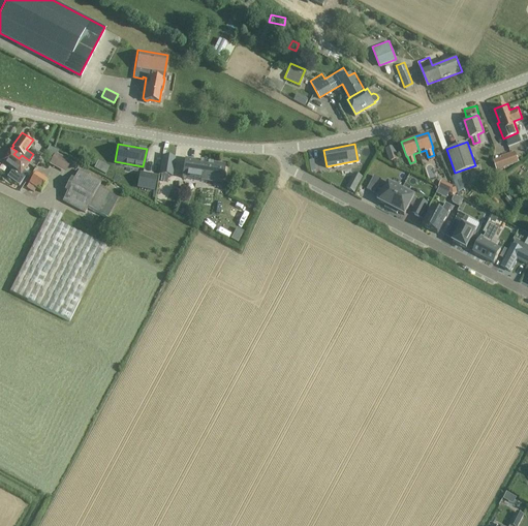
[(397,157),(393,144),(384,147),(389,159),(397,157)]
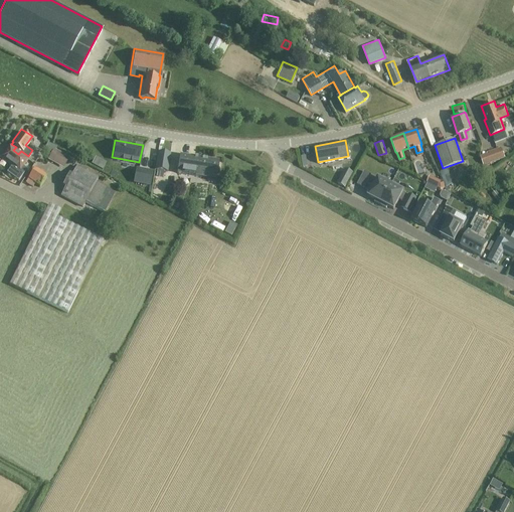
[(16,147),(11,144),(10,143),(2,154),(20,167),(28,156),(21,151),(18,154),(13,150),(16,147)]
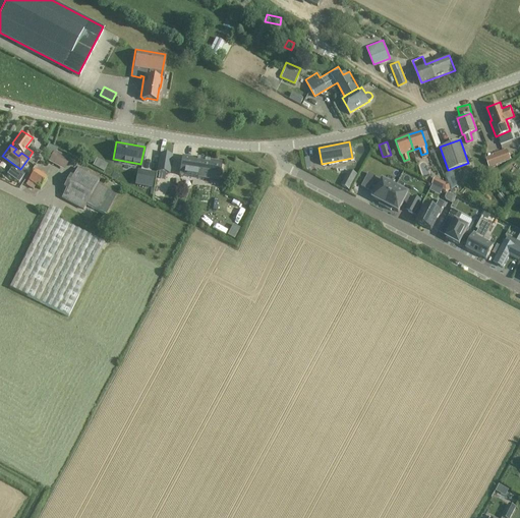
[(510,158),(506,147),(492,152),(492,154),(484,156),(488,166),(510,158)]
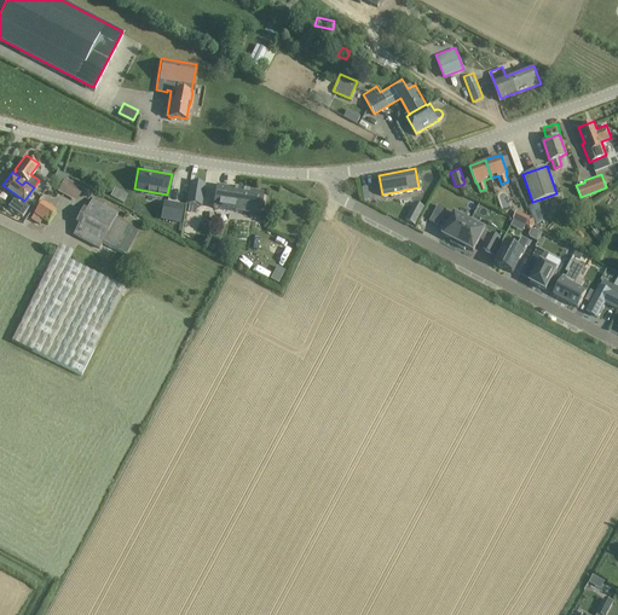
[(81,186),(63,175),(57,186),(76,197),(81,186)]
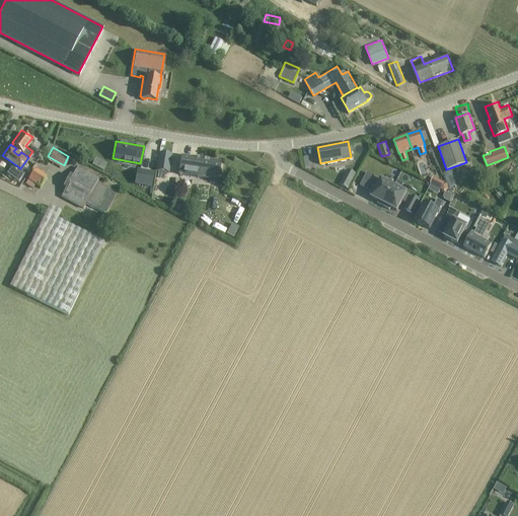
[(167,170),(170,152),(158,150),(155,168),(167,170)]
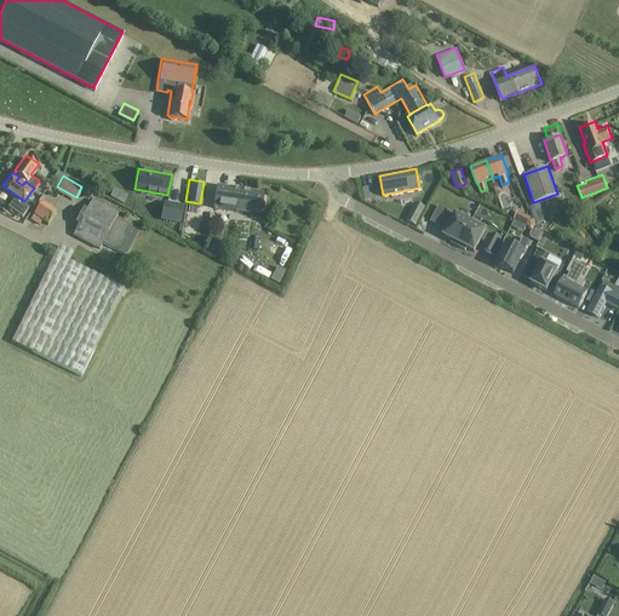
[(264,191),(217,184),(213,206),(261,213),(264,191)]
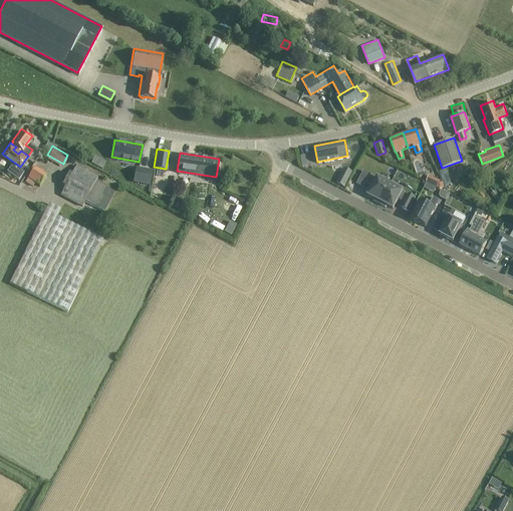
[(96,175),(75,164),(71,172),(68,171),(62,183),(65,185),(61,193),(81,204),(84,200),(103,210),(113,190),(94,180),(96,175)]
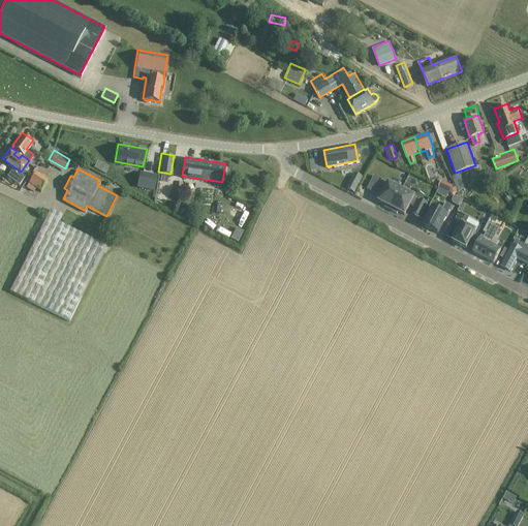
[(47,179),(35,171),(25,185),(32,190),(34,186),(39,189),(47,179)]
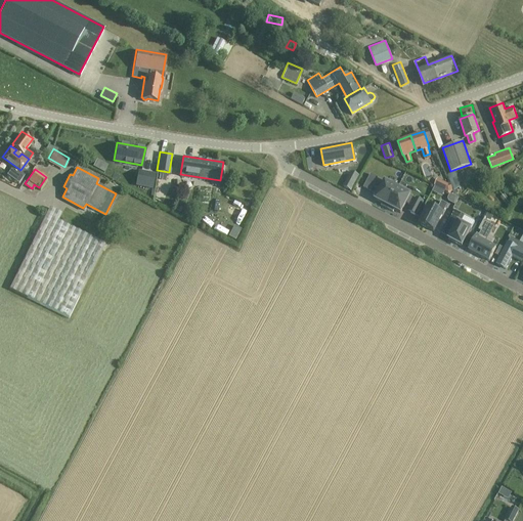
[(154,173),(138,170),(135,183),(151,186),(154,173)]
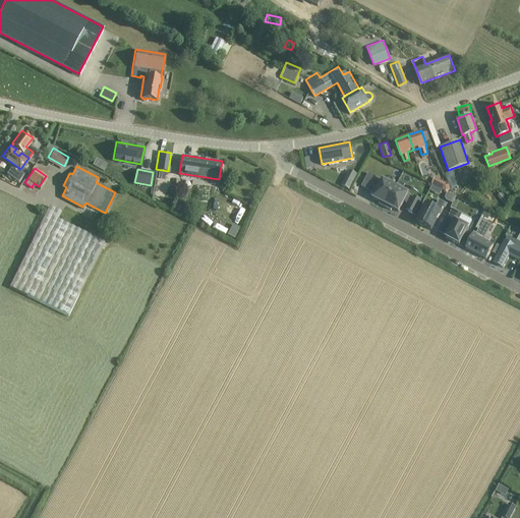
[(384,205),(394,185),(382,178),(381,179),(374,176),(374,175),(367,171),(360,184),(367,188),(370,183),(378,186),(372,196),(379,199),(378,202),(384,205)]
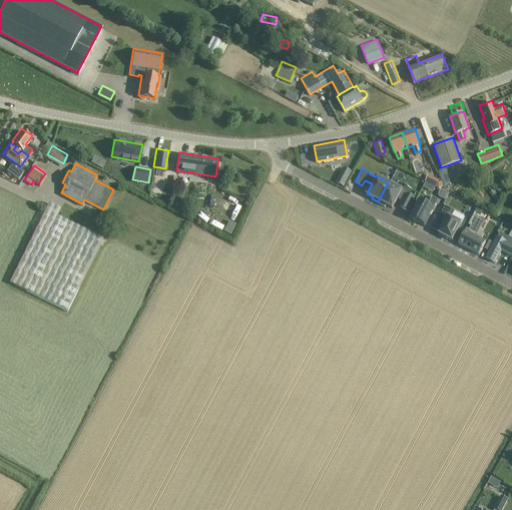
[(347,177),(340,173),(336,180),(343,184),(347,177)]
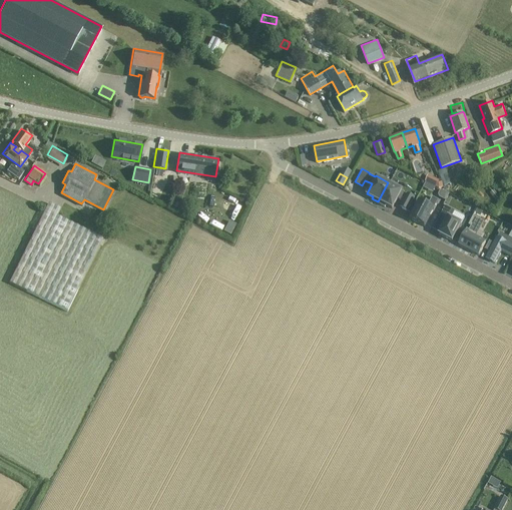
[(438,179),(427,173),(424,178),(439,186),(442,185),(440,178),(438,179)]
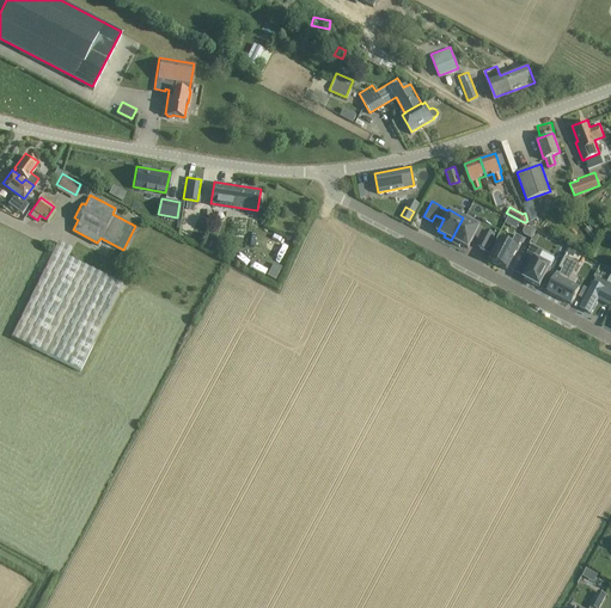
[(478,225),(463,217),(451,240),(458,245),(459,243),(466,246),(474,234),(481,238),(477,245),(484,249),(493,233),(486,228),(484,229),(477,226),(478,225)]
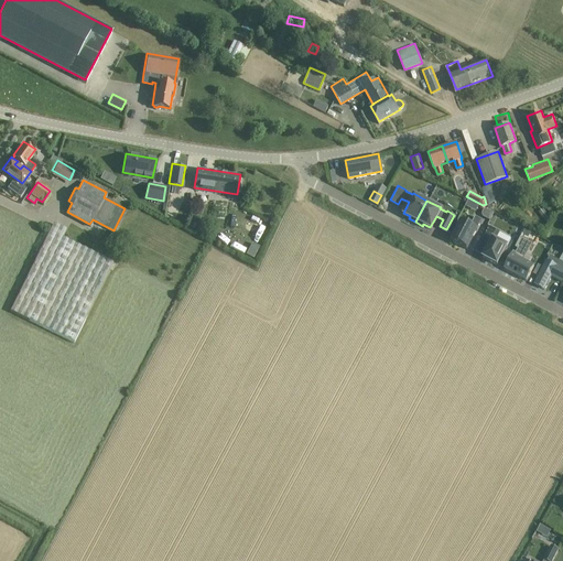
[(551,217),(542,206),(538,211),(547,220),(551,217)]
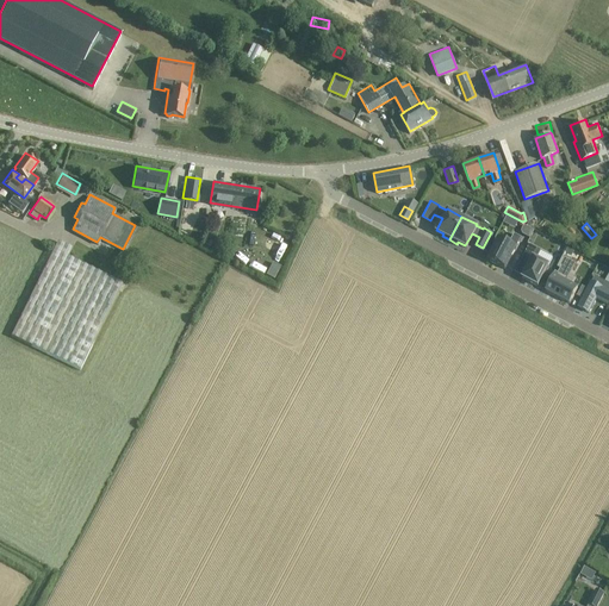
[(508,242),(498,237),(486,257),(503,267),(520,236),(513,231),(508,242)]
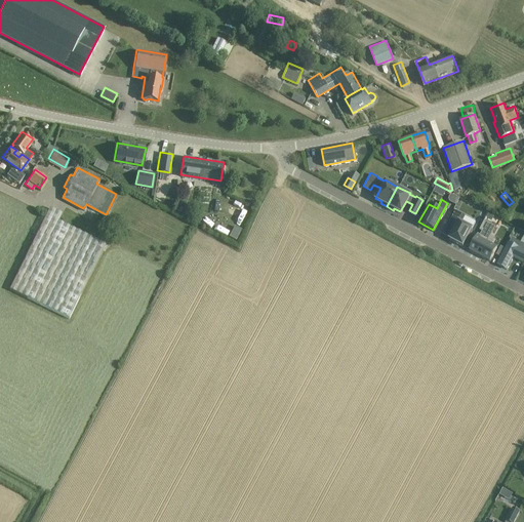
[(62,212),(48,205),(6,286),(68,317),(105,242),(57,218),(62,212)]
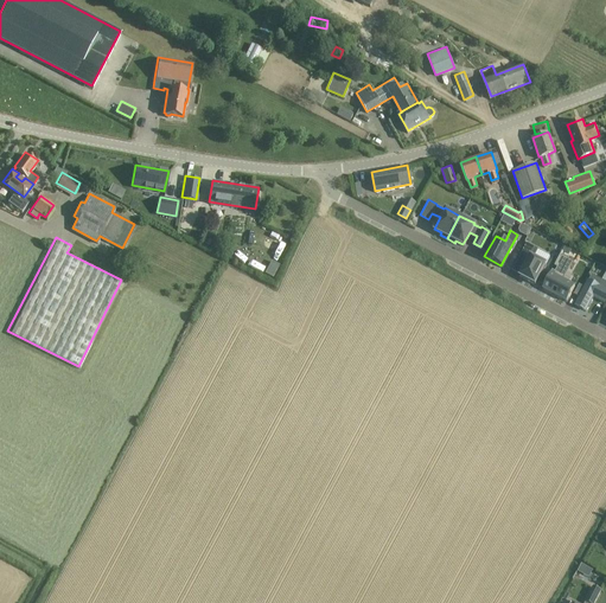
[(525,241),(518,256),(527,260),(520,273),(518,275),(534,282),(544,262),(533,256),(537,247),(525,241)]
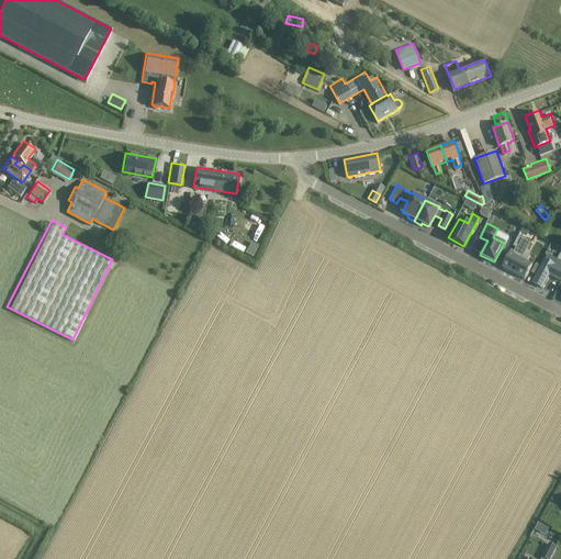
[(519,232),(512,245),(515,246),(513,250),(511,248),(502,266),(524,278),(531,264),(520,257),(529,241),(519,235),(520,232),(519,232)]
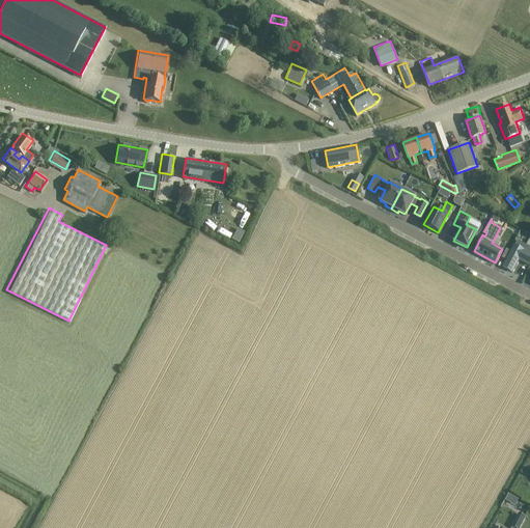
[(529,245),(517,239),(502,265),(511,270),(518,257),(529,264),(529,261),(529,245)]
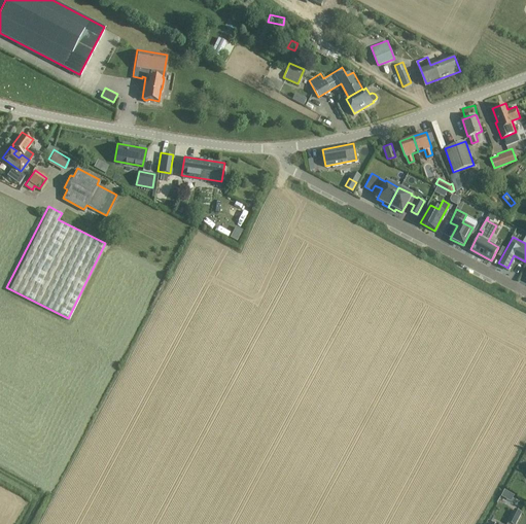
[(521,511),(515,508),(509,521),(515,523),(521,511)]
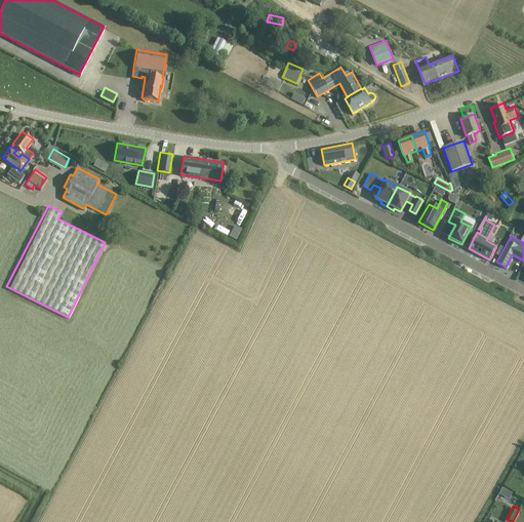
All buildings are outlined.
